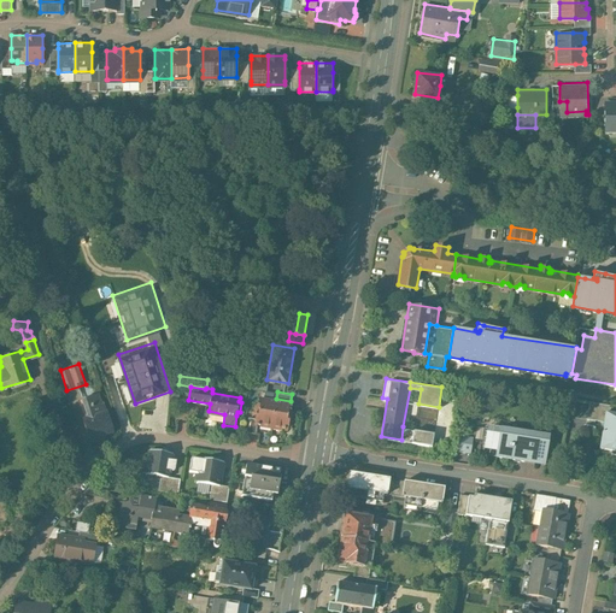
[(105,412),(98,393),(83,398),(89,417),(84,418),(91,437),(113,430),(107,411),(105,412)]
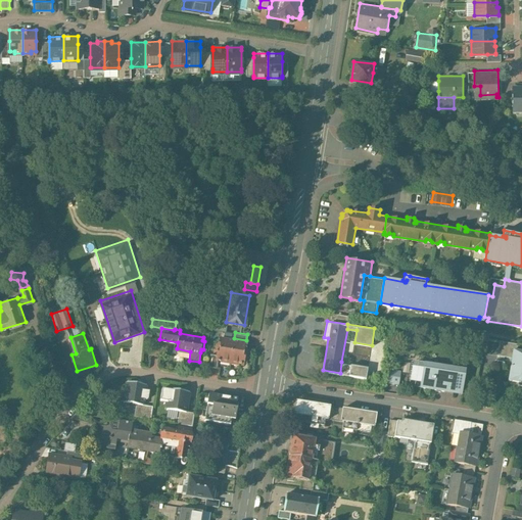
[(234,338),(222,336),(220,338),(219,341),(221,343),(220,347),(218,349),(217,353),(219,355),(219,359),(221,359),(240,362),(239,362),(242,363),(242,362),(245,361),(246,355),(244,351),(245,347),(247,346),(248,342),(246,340),(234,338)]
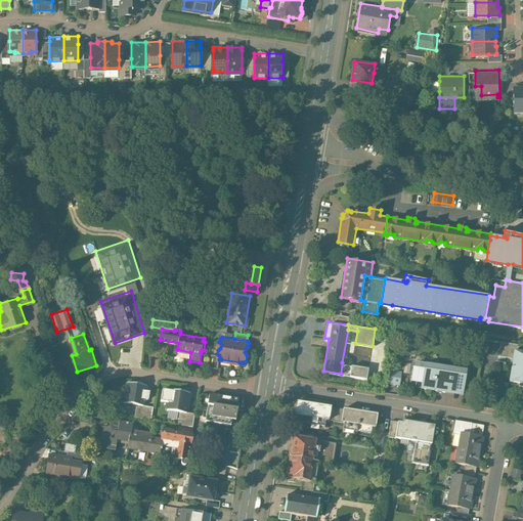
[(519,343),(500,340),(498,354),(513,357),(515,349),(518,349),(519,343)]
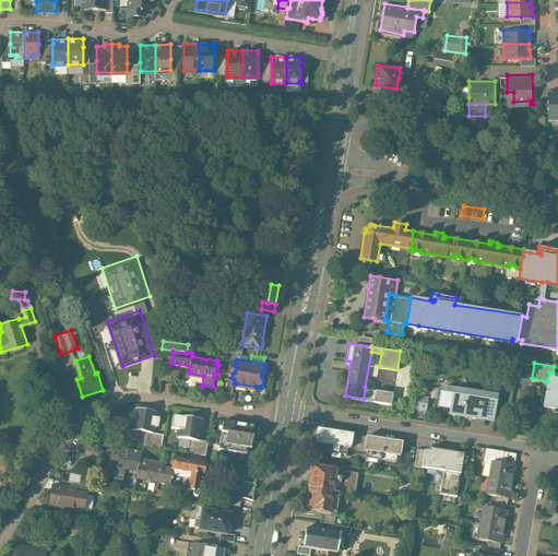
[(557,374),(553,373),(549,373),(547,381),(544,405),(557,407),(557,374)]
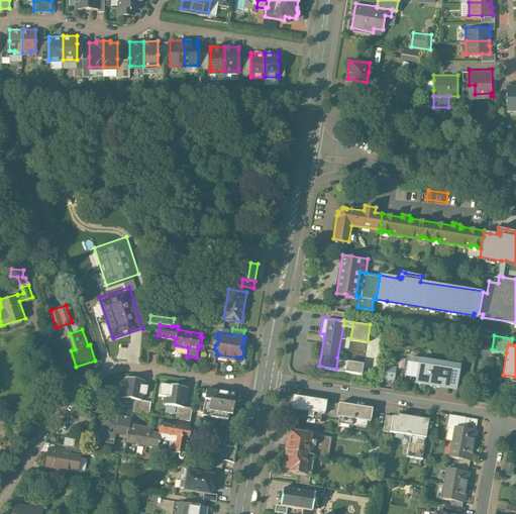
[(214,349),(209,348),(207,361),(214,363),(216,354),(216,350),(214,349)]
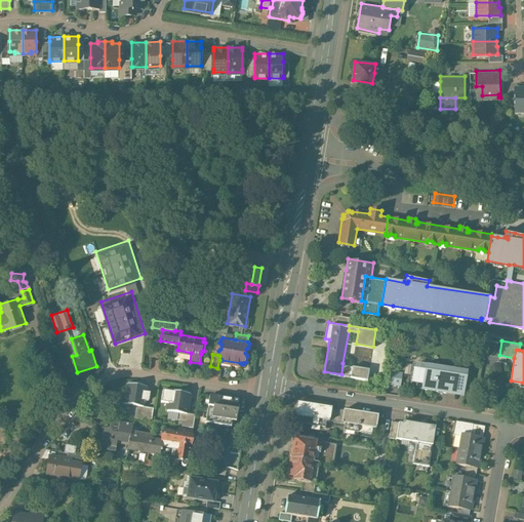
[(426,362),(417,361),(415,375),(424,377),(426,362)]
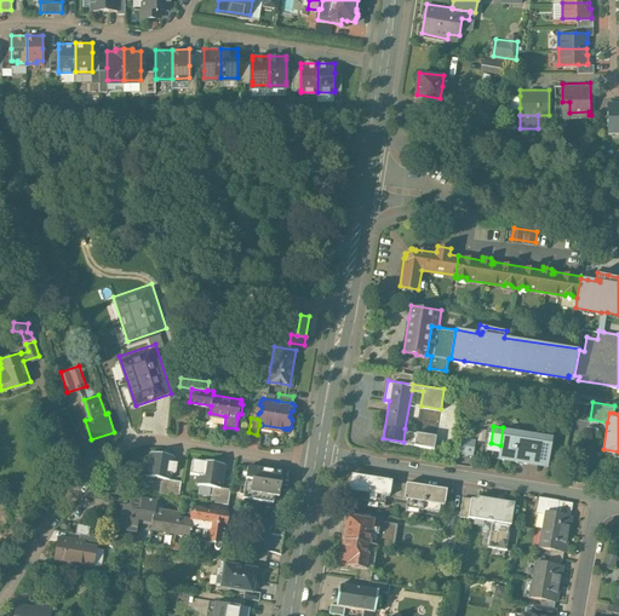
[(532,432),(504,427),(500,445),(499,456),(528,461),(529,454),(532,432)]
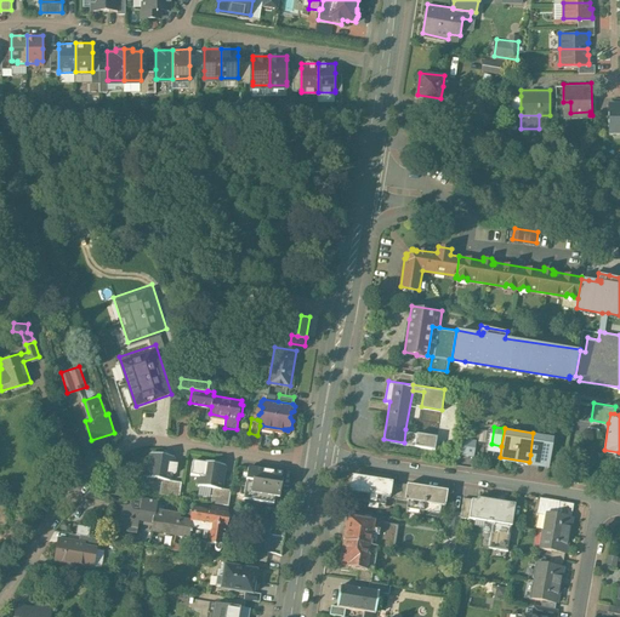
[(437,435),(405,429),(404,443),(436,447),(437,435)]
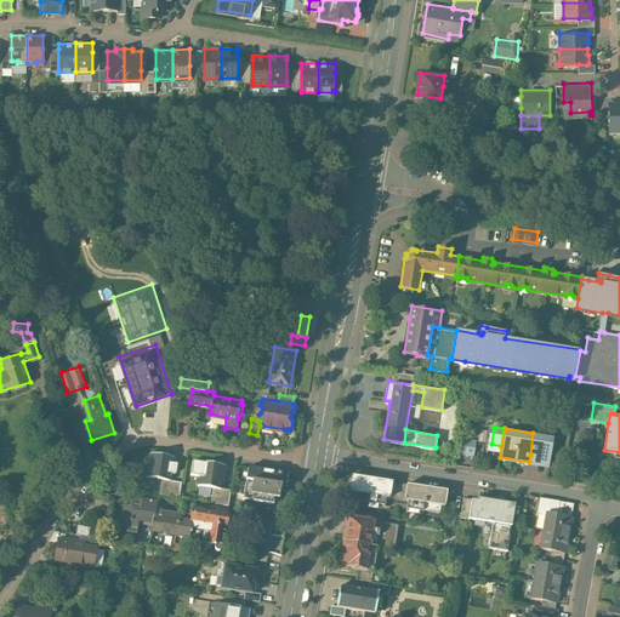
[(542,434),(533,433),(530,455),(550,458),(553,440),(541,439),(542,434)]
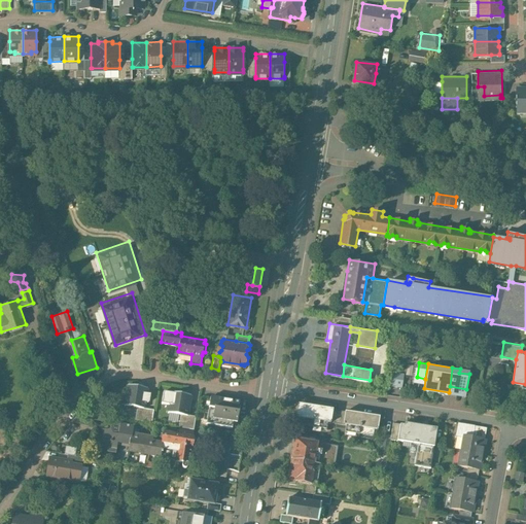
[(404,373),(391,371),(389,383),(402,385),(404,373)]
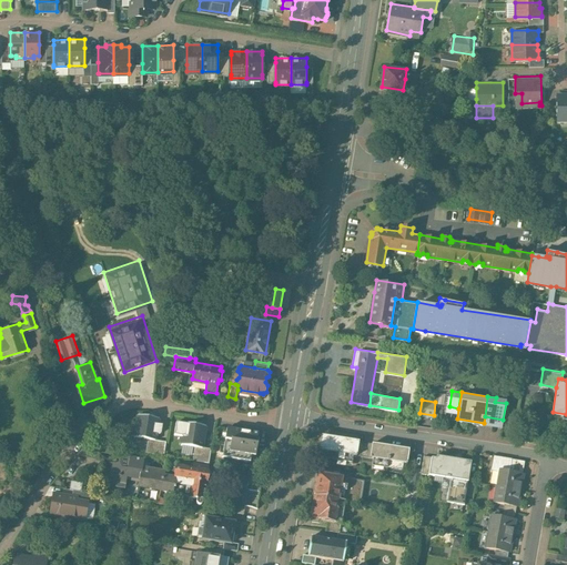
[(160,416),(139,413),(134,435),(149,437),(157,439),(157,437),(158,431),(161,432),(162,423),(159,423),(160,416)]
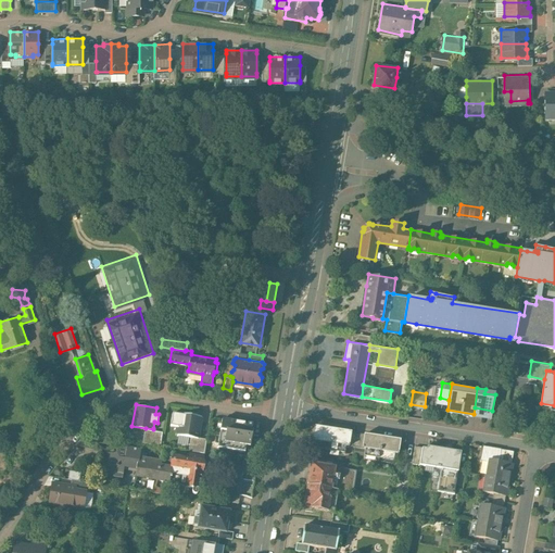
[(202,415),(181,412),(178,434),(191,436),(199,437),(199,436),(202,415)]
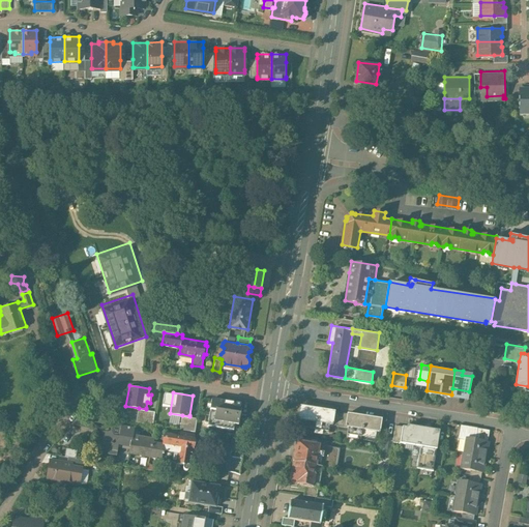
[(241,402),(212,398),(210,408),(211,408),(210,410),(208,425),(234,429),(235,422),(239,423),(240,412),(241,402)]
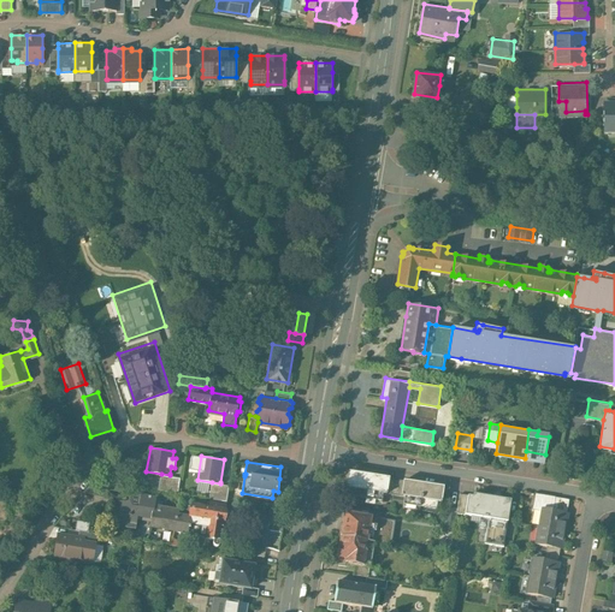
[(390,475),(349,469),(347,486),(350,486),(349,493),(350,494),(350,493),(382,498),(383,498),(384,491),(388,492),(390,476),(390,475)]
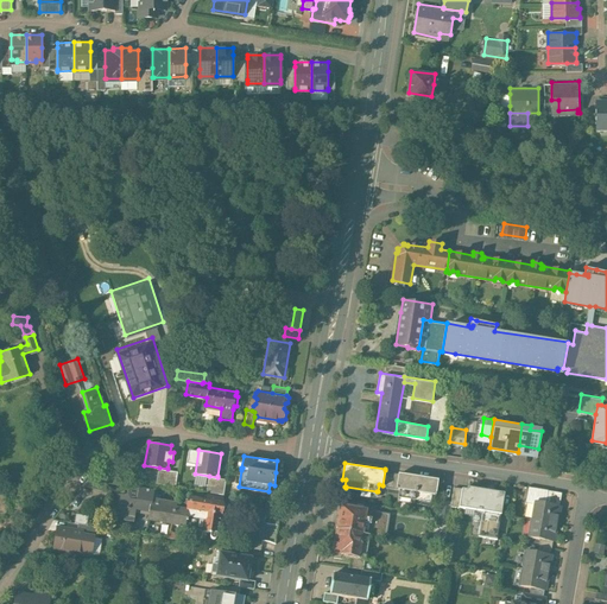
[(179,470),(168,468),(168,469),(159,468),(157,482),(176,485),(179,470)]
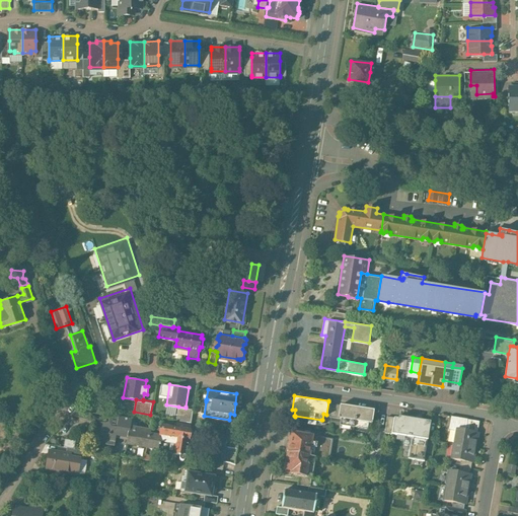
[(341,403),(328,401),(326,415),(339,417),(341,403)]
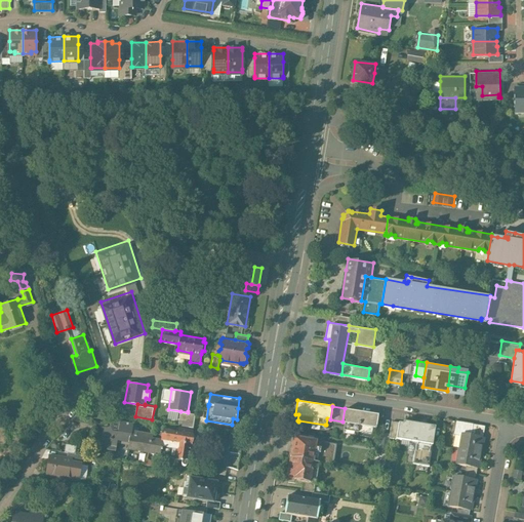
[(378,413),(345,407),(345,408),(343,422),(346,422),(345,428),(346,428),(372,432),(372,433),(373,433),(374,427),(376,427),(378,413)]
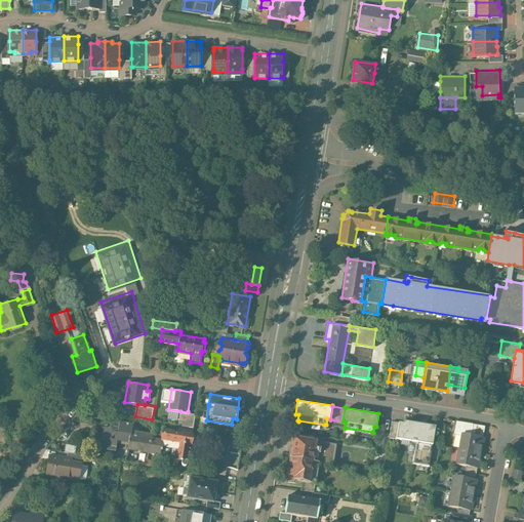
[(101,410),(82,408),(72,418),(90,422),(101,410)]
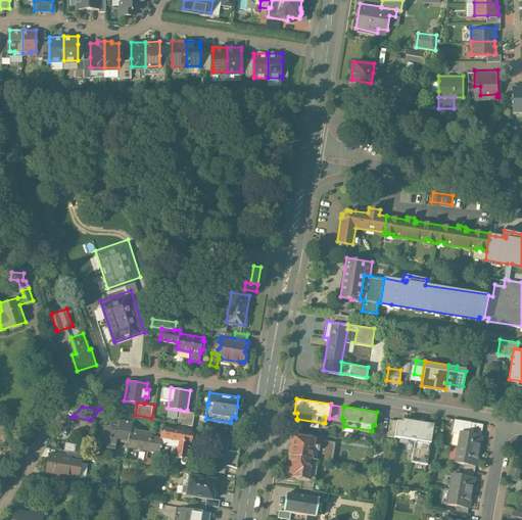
[(187,411),(180,410),(179,416),(178,422),(193,424),(195,411),(187,410),(187,411)]
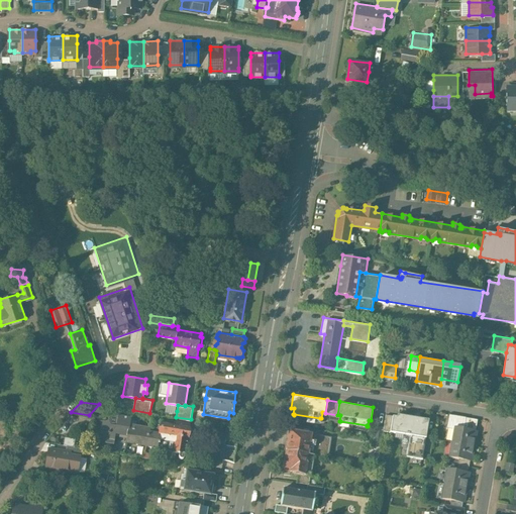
[(394,414),(386,413),(385,425),(384,429),(391,431),(394,414)]
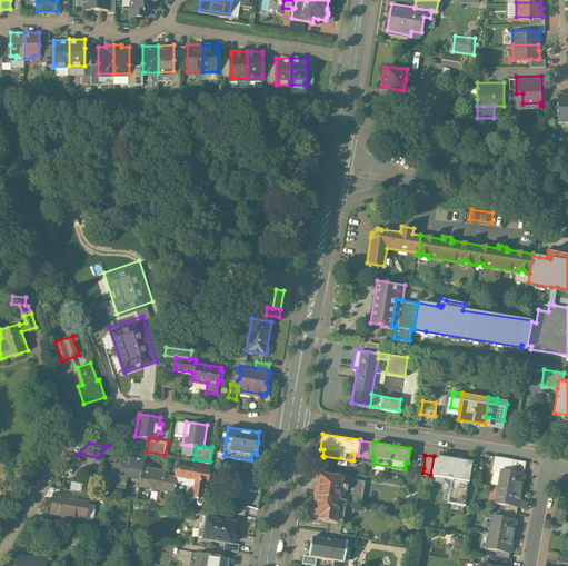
[(474,460),(438,455),(435,475),(451,478),(448,500),(466,504),(474,460)]
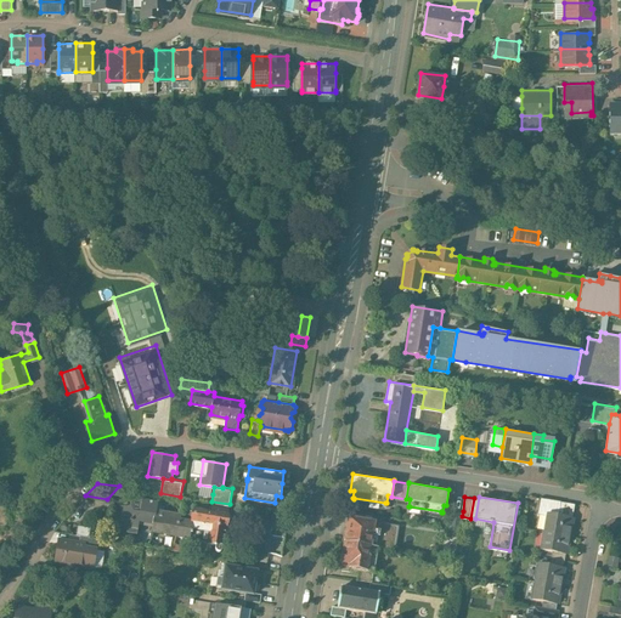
[(562,499),(543,497),(541,510),(548,511),(572,516),(575,503),(562,500),(562,499)]
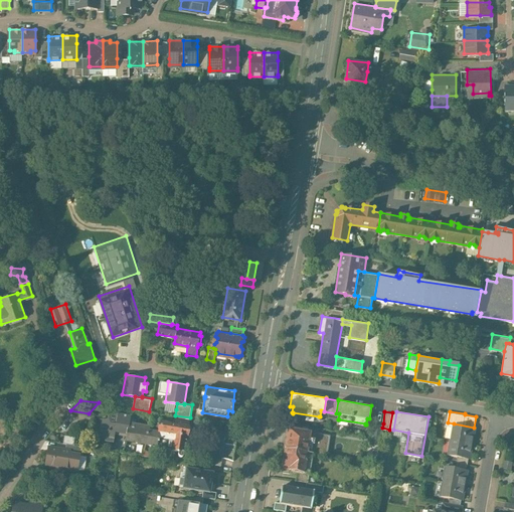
[(110,416),(105,417),(100,417),(98,427),(100,427),(98,435),(106,436),(106,440),(115,442),(117,429),(128,431),(129,427),(130,422),(131,414),(119,412),(117,423),(112,422),(110,416)]
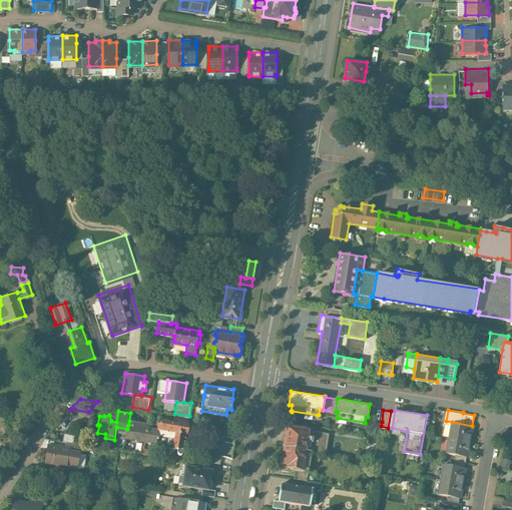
[(188,422),(161,418),(159,430),(149,428),(148,432),(146,431),(145,440),(157,442),(157,441),(173,444),(172,447),(179,448),(184,448),(188,422)]
